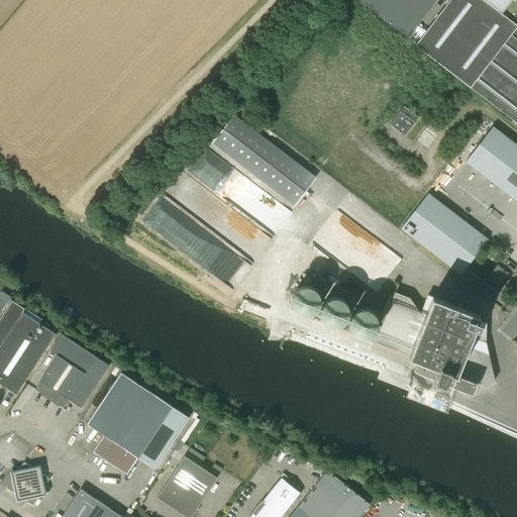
[(436,0),(356,0),(407,39),(436,0)]
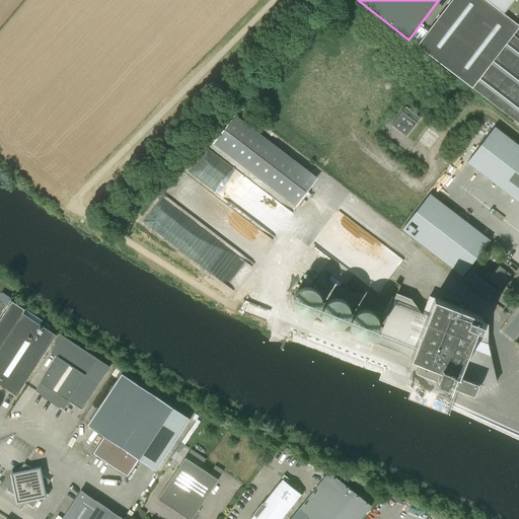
[(518,24),(486,0),(451,0),(417,46),(518,124),(518,24)]
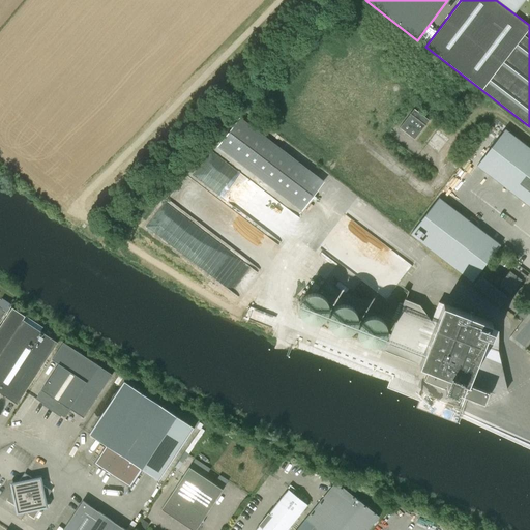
[(529,0),(498,0),(526,21),(529,15),(529,0)]
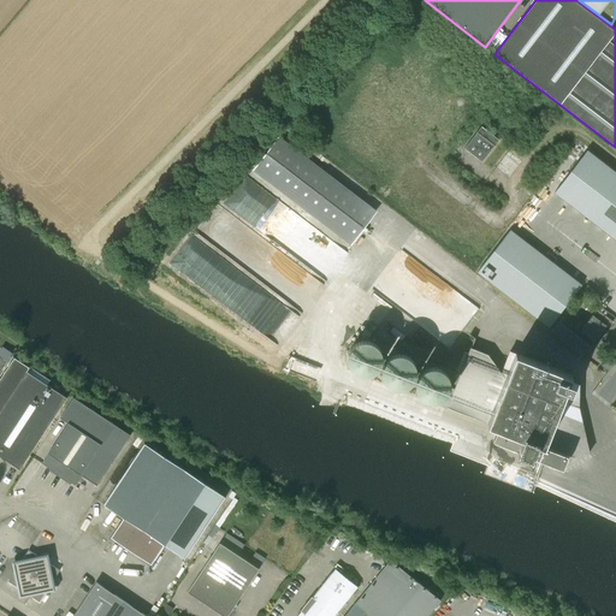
[(474,134),(475,135),(463,150),(481,164),(493,148),(498,141),(480,128),(477,134),(475,132),(474,134)]
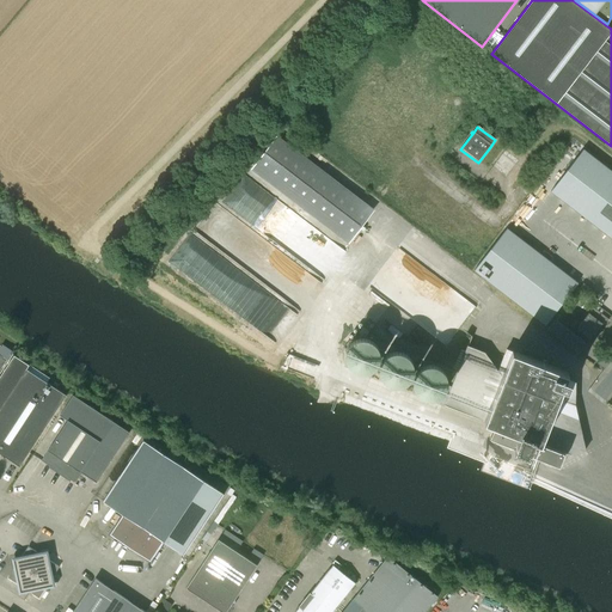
[(252,170),(348,243),(373,209),(277,136),(252,170)]
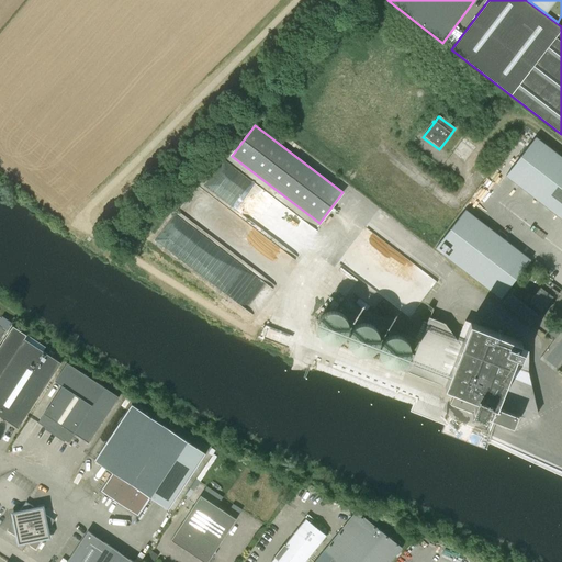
[(518,215),(547,178),(561,190),(561,218),(553,231),(561,237),(561,159),(546,147),(510,193),(503,203),(518,215)]
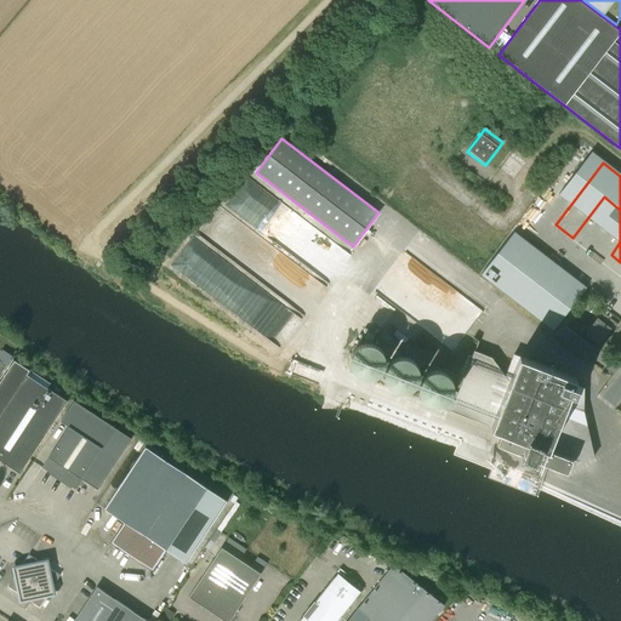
[(241,184),(224,205),(227,208),(256,231),(258,226),(260,227),(265,221),(268,229),(272,232),(267,235),(269,241),(284,252),(286,249),(290,250),(294,245),(297,248),(301,243),(298,237),(302,232),(277,212),(271,221),(265,216),(261,210),(265,212),(257,200),(251,195),(249,189),(241,184)]
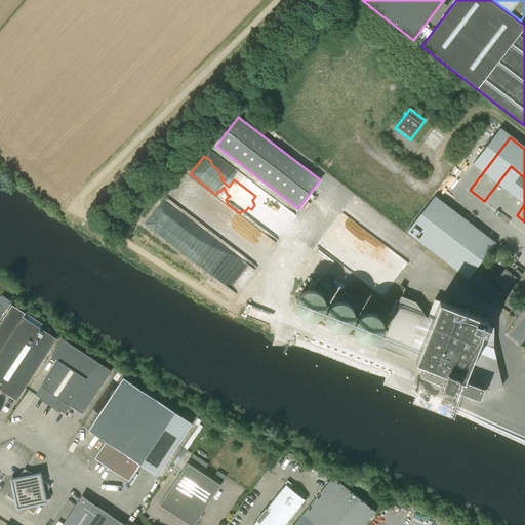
[(447,205),(418,242),(468,279),(493,246),(496,243),(495,242),(447,205)]
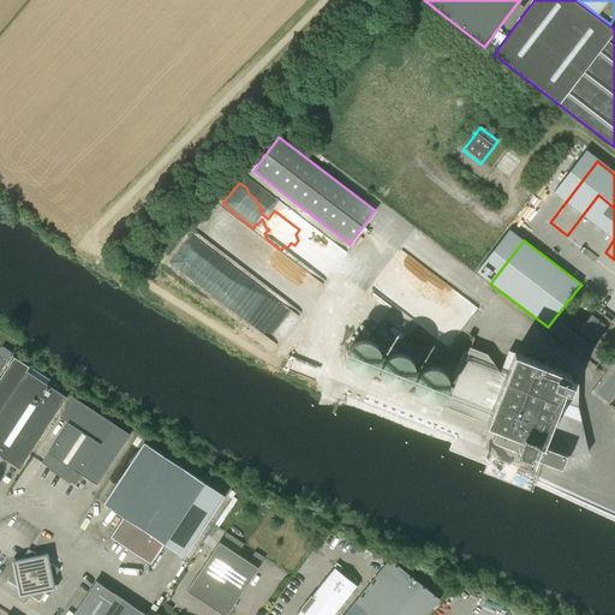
[(276,351),(302,316),(266,290),(264,291),(213,254),(210,256),(207,252),(202,260),(190,250),(175,269),(262,332),(257,338),(276,351)]
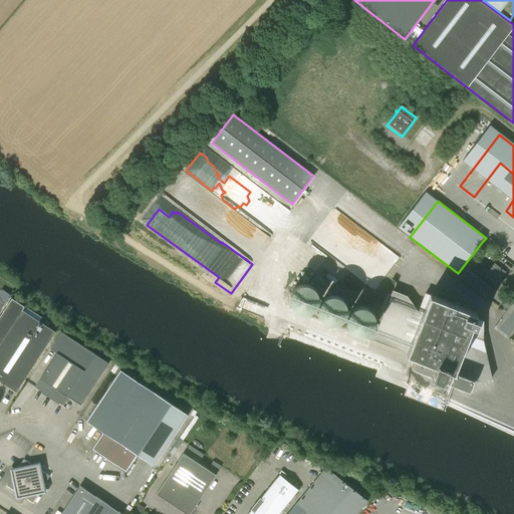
[(394,263),(376,251),(360,271),(366,275),(361,281),(373,289),(394,263)]
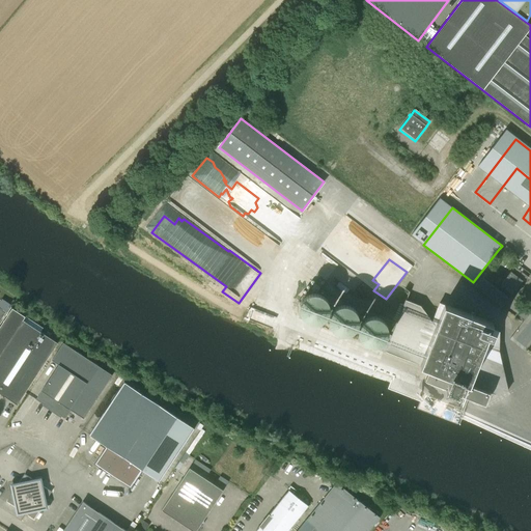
[(522,281),(524,283),(528,277),(514,267),(500,285),(512,295),(522,281)]
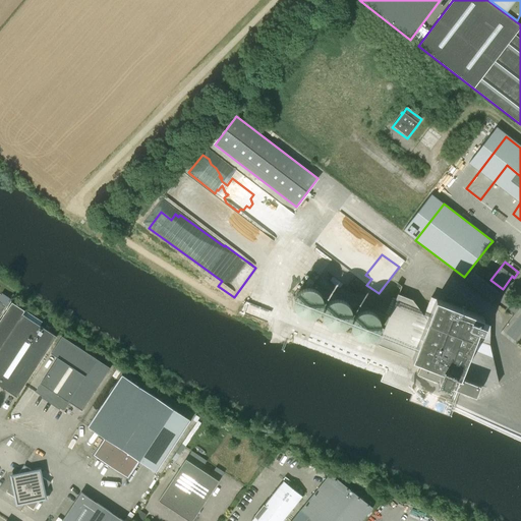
[(472,273),(466,281),(493,301),(499,293),(472,273)]
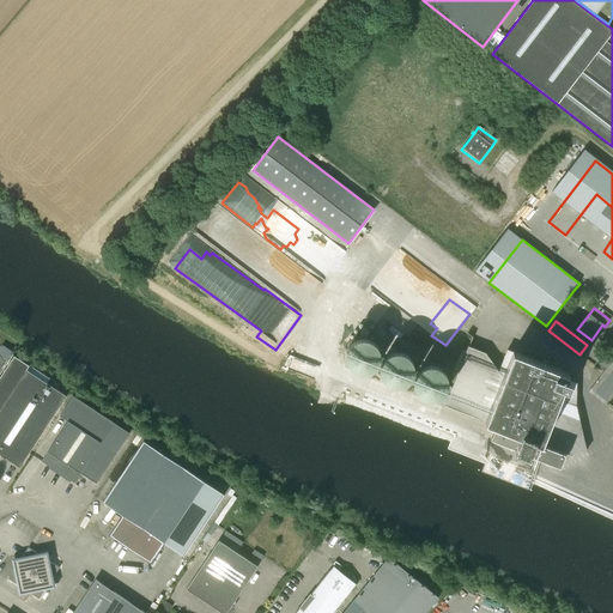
[(346,349),(345,353),(344,359),(346,365),(350,369),(354,372),(359,375),(365,374),(371,371),(375,368),(377,363),(378,358),(378,352),(376,347),(372,343),(366,340),(362,340),(356,340),(351,344),(346,349)]
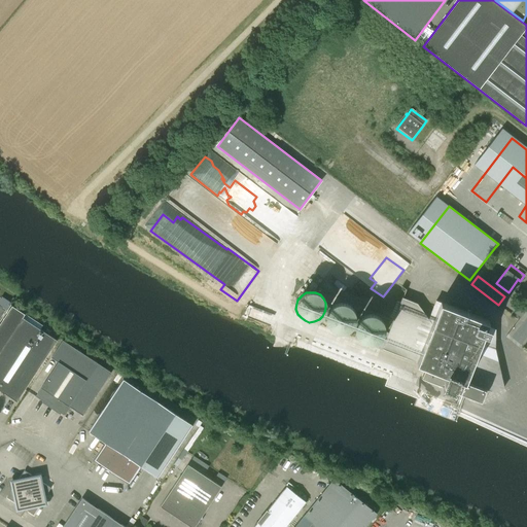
[(485,391),(490,393),(503,390),(495,351),(496,330),(488,328),(491,322),(437,302),(429,320),(417,306),(402,300),(382,350),(426,367),(421,379),(481,402),(485,391)]
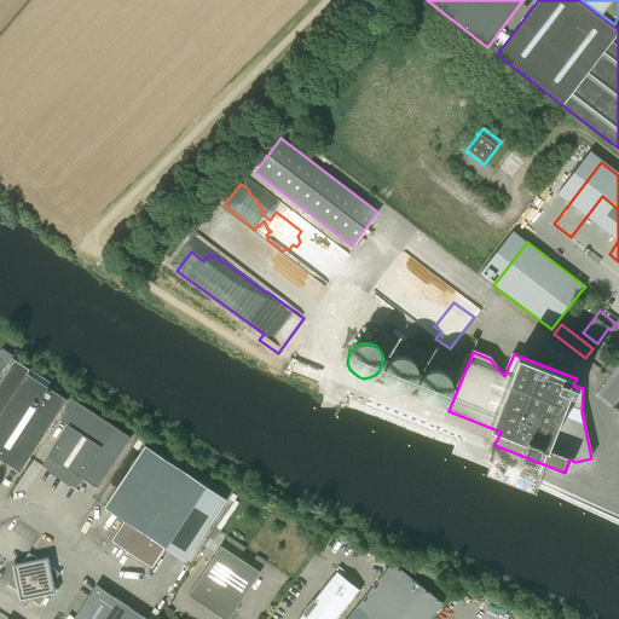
[(386,364),(383,370),(383,376),(385,381),(388,386),(393,389),(399,391),(404,391),(410,388),(414,385),(417,380),(418,374),(417,369),(415,363),(411,359),(406,357),(400,356),(394,357),(389,360),(386,364)]
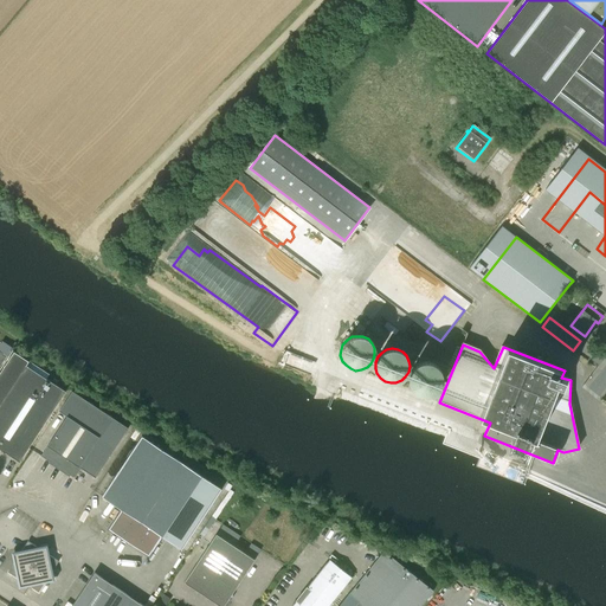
[(0,449),(20,462),(24,456),(65,392),(46,379),(49,374),(14,352),(0,373),(0,449)]
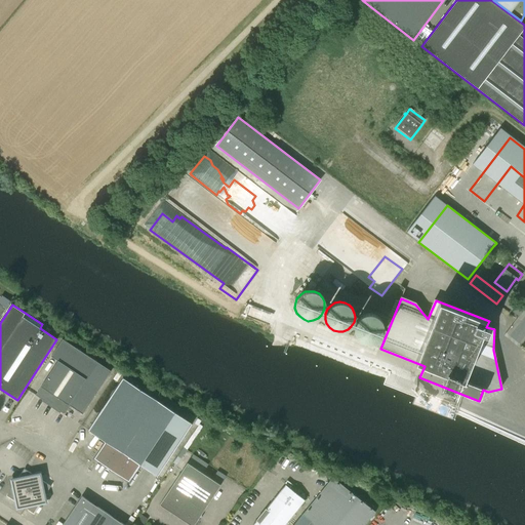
[(356,321),(354,325),(354,330),(355,335),(358,339),(362,342),(367,344),(372,344),(376,341),(380,338),(382,334),(384,329),(382,324),(380,320),(377,317),(373,315),(368,314),(363,315),(359,317),(356,321)]
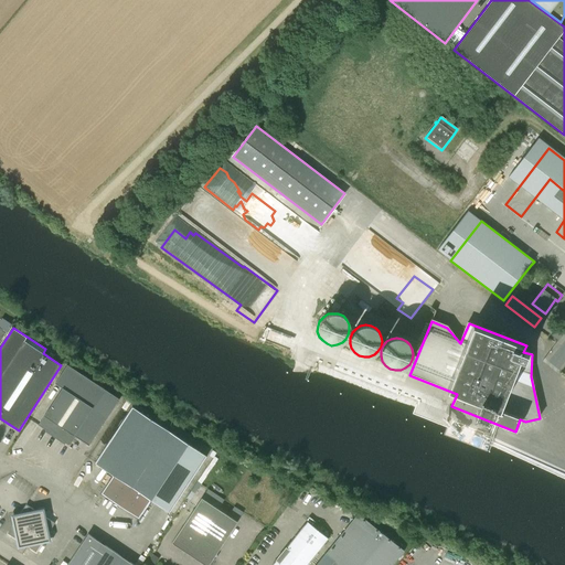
[(63,387),(38,425),(63,441),(68,445),(74,436),(89,446),(119,400),(67,365),(55,383),(63,387)]
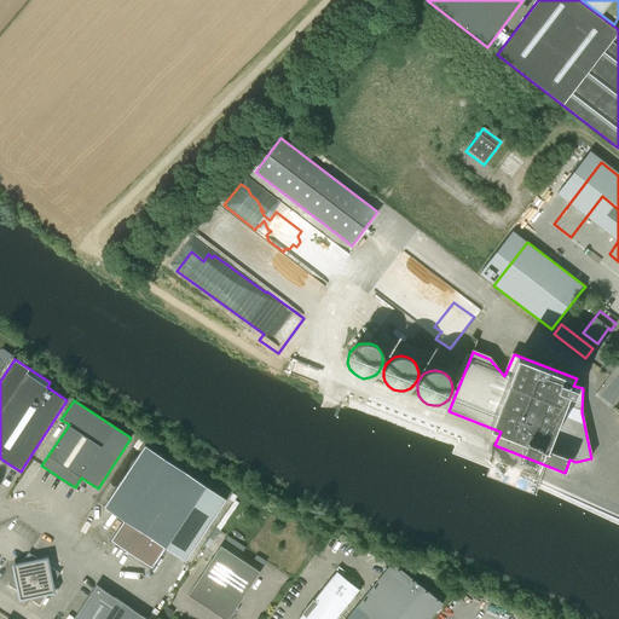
[(51,441),(63,424),(59,422),(47,439),(51,441)]
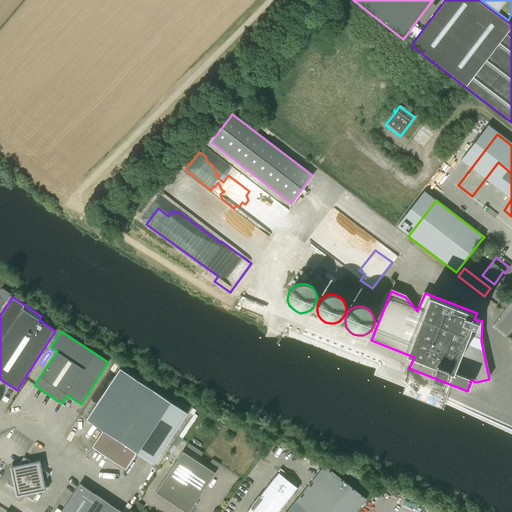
[(137,453),(154,464),(172,437),(187,413),(119,369),(86,419),(103,431),(92,447),(126,470),(137,453)]
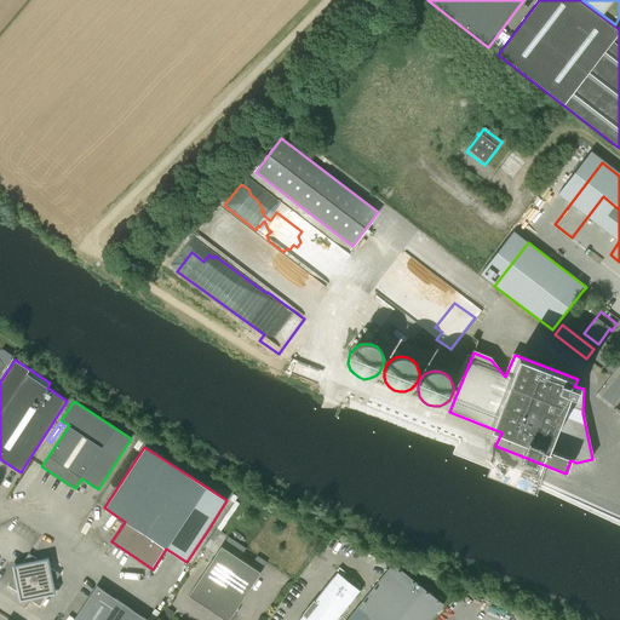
[(237,607),(260,573),(222,546),(188,596),(224,619),(229,619),(235,612),(237,612),(237,607)]
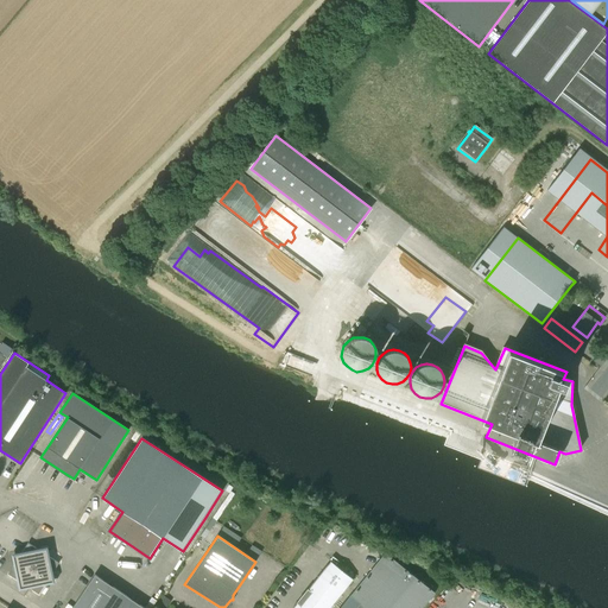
[(48,546),(37,549),(27,543),(21,553),(13,555),(14,563),(7,574),(17,580),(19,590),(30,588),(38,594),(44,586),(55,583),(52,572),(58,563),(50,557),(48,546)]
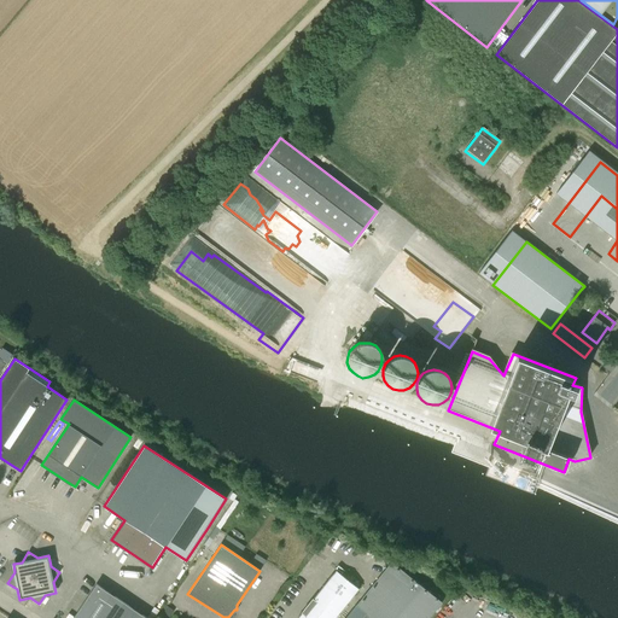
[(429,617),(442,602),(391,561),(356,606),(345,617),(429,617)]
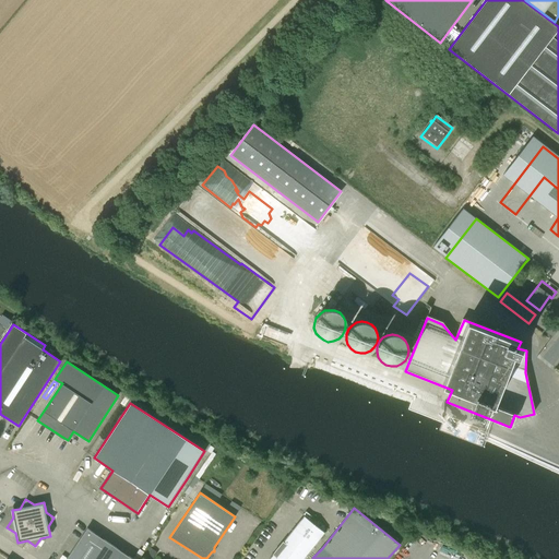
[(269,558),(304,558),(324,533),(304,516),(269,558)]
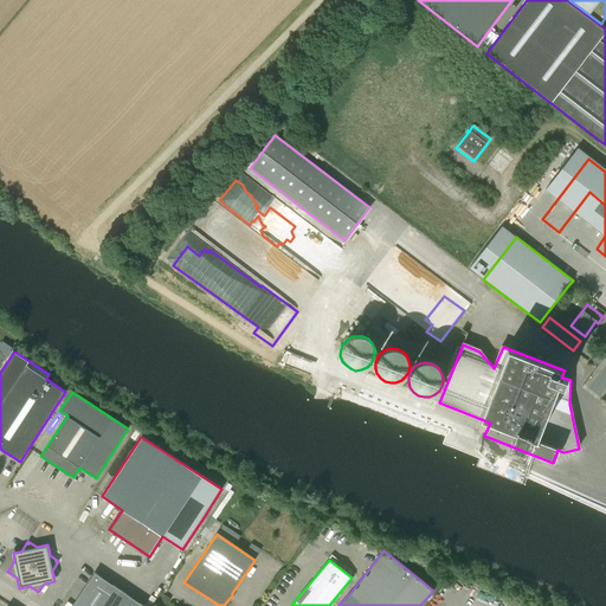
[(143,605),(95,573),(71,605),(143,605)]
